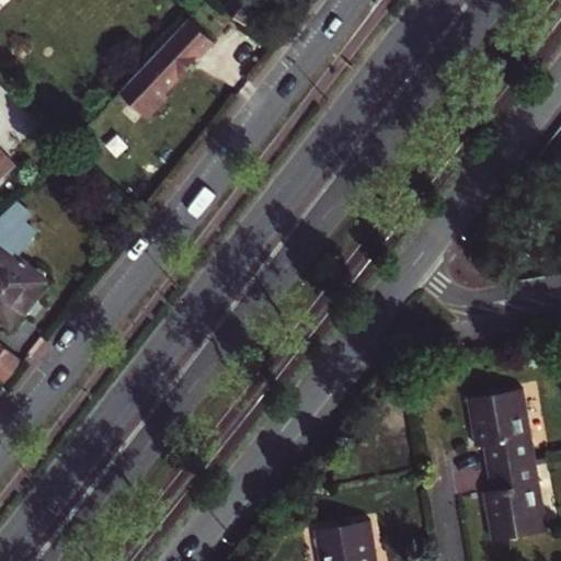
[(254,0),(233,0),(227,9),(245,23),(261,4),(254,0)]
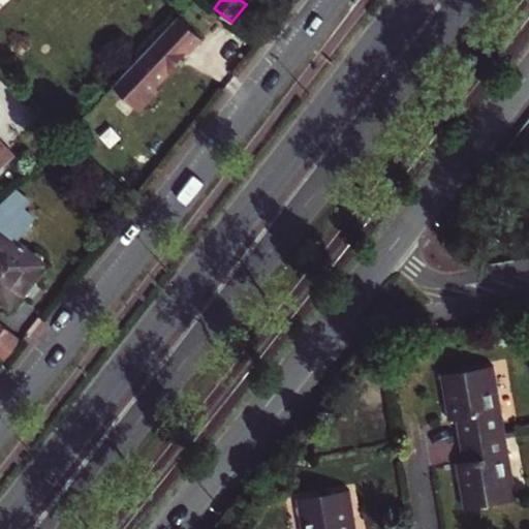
[(201,37),(179,16),(124,73),(113,86),(139,112),(159,91),(155,87),(201,37)]
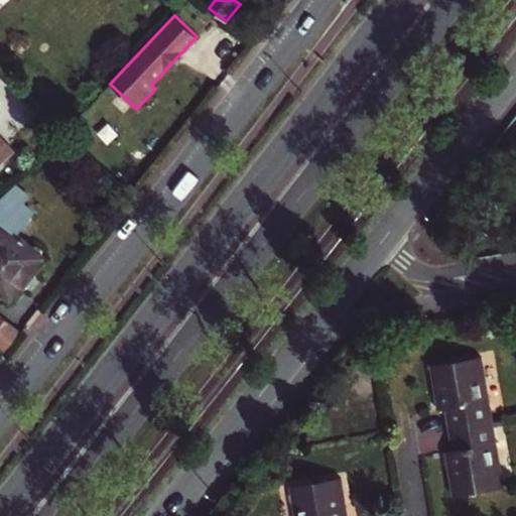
[(0,139),(0,162),(12,151),(0,139)]
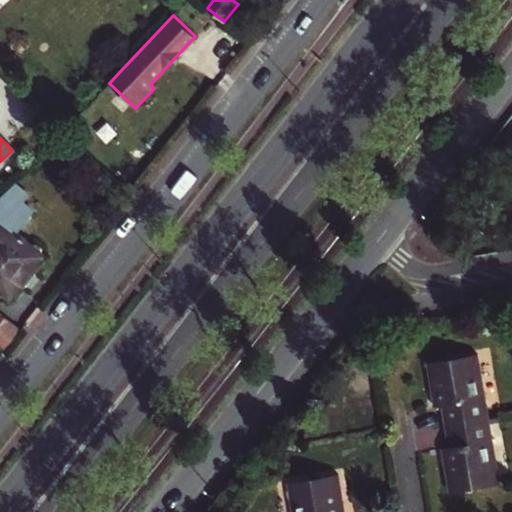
[(0,289),(10,298),(43,256),(17,235),(34,214),(24,206),(29,199),(16,188),(11,195),(9,193),(0,204),(0,289)]
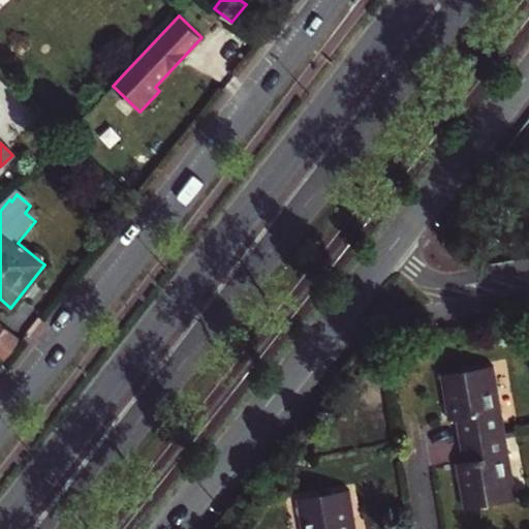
[(0,361),(4,365),(23,341),(0,323),(0,361)]
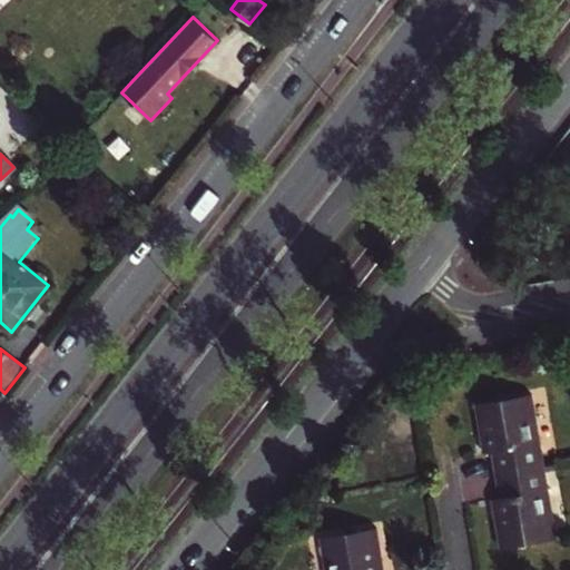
[(494,450),(498,473),(546,465),(541,441),(538,442),(529,393),(478,402),(482,431),(485,430),(490,451),(494,450)]
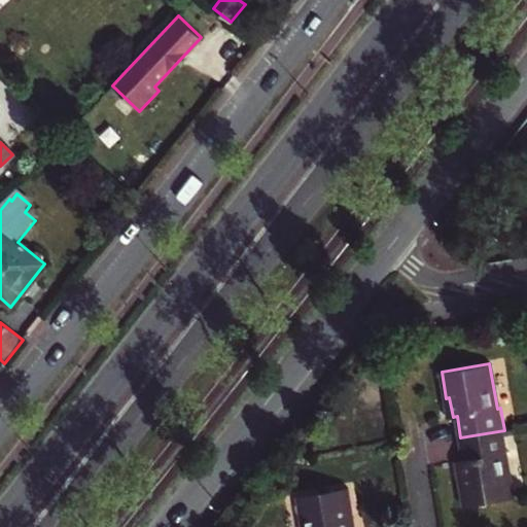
[(459,479),(464,506),(513,497),(505,452),(508,452),(504,430),(460,437),(464,458),(459,458),(463,479),(459,479)]
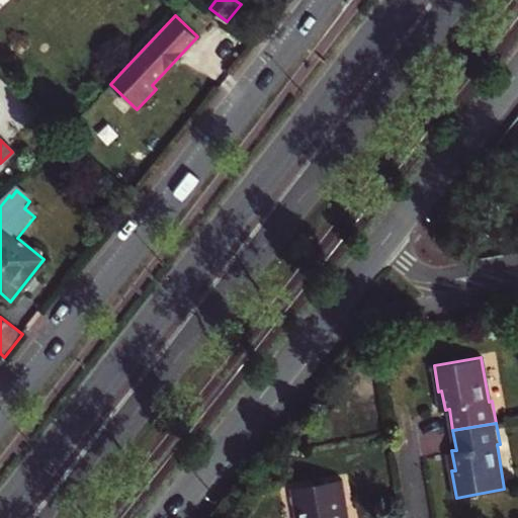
[(345,517),(344,507),(347,506),(343,481),(295,488),(300,517),(345,517)]
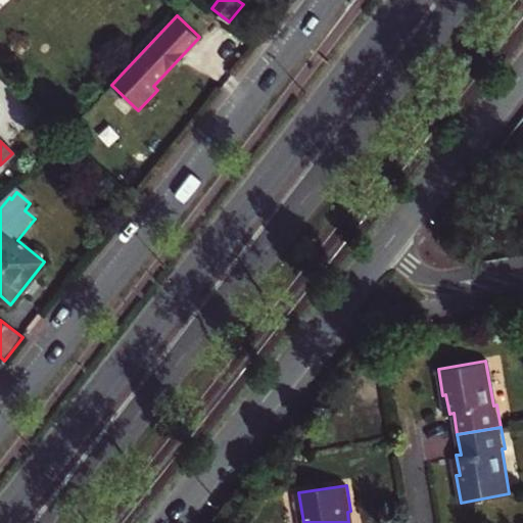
All buildings are outlined.
